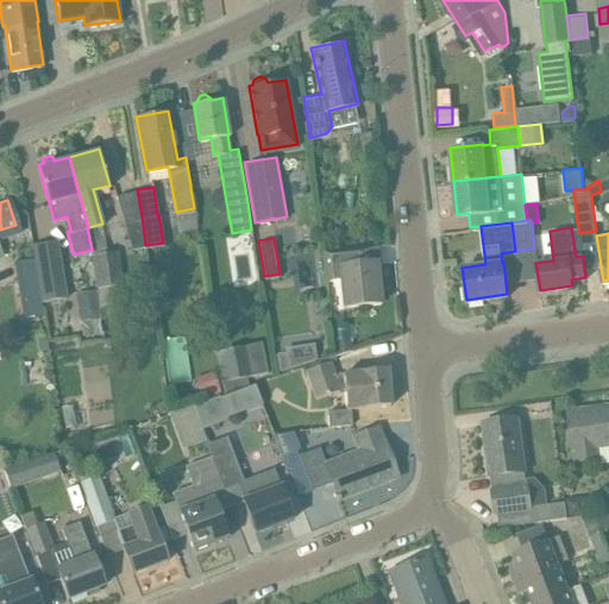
[(67,295),(57,239),(32,243),(38,277),(42,300),(67,295)]
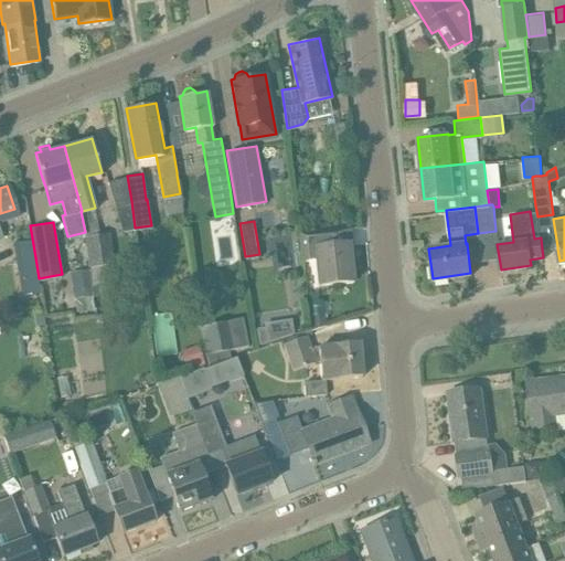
[(99,232),(98,224),(85,226),(86,234),(85,234),(92,276),(93,284),(94,293),(106,292),(105,281),(110,279),(108,263),(114,262),(109,231),(99,232)]
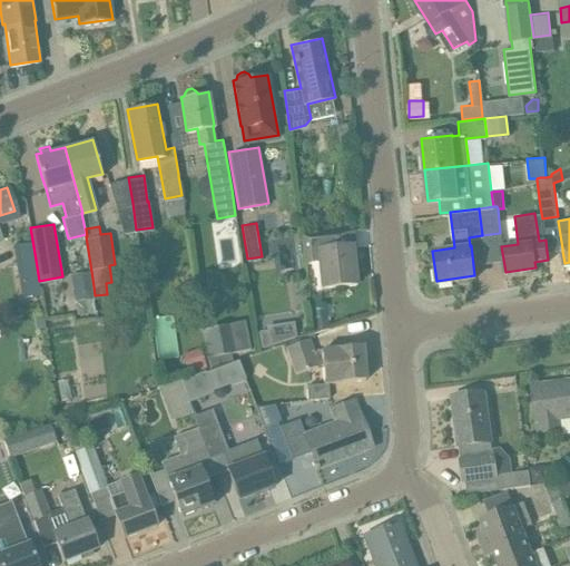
[(354,228),(354,227),(303,233),(306,259),(318,257),(321,285),(355,282),(352,244),(332,245),(331,231),(354,228)]
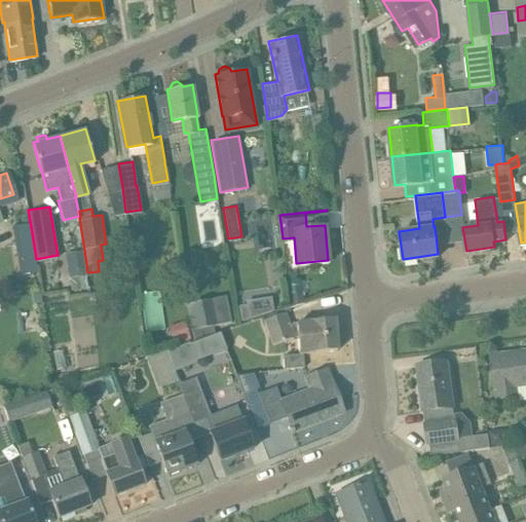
[(33,239),(15,241),(21,271),(37,269),(36,259),(33,239)]
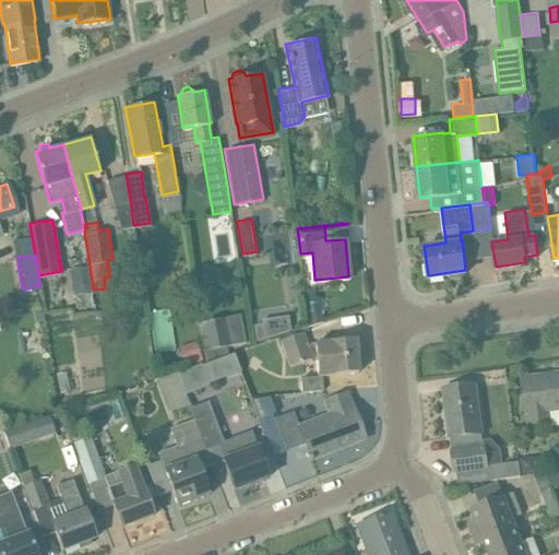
[(70,276),(73,293),(93,290),(92,281),(91,273),(70,276)]
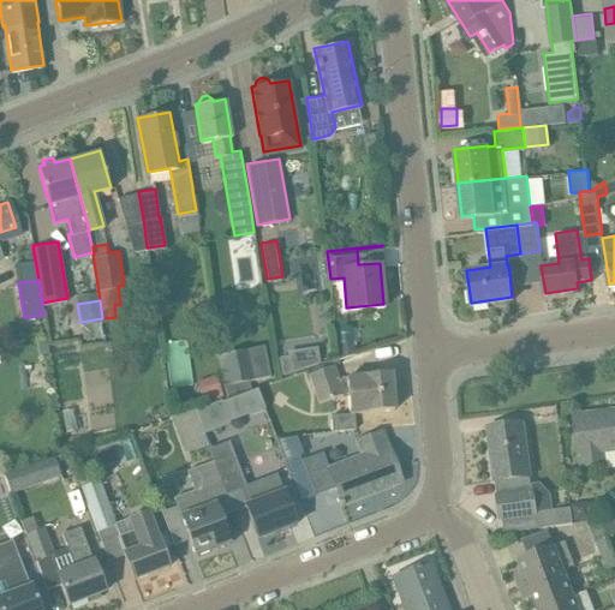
[(353,338),(336,340),(339,354),(354,350),(353,338)]
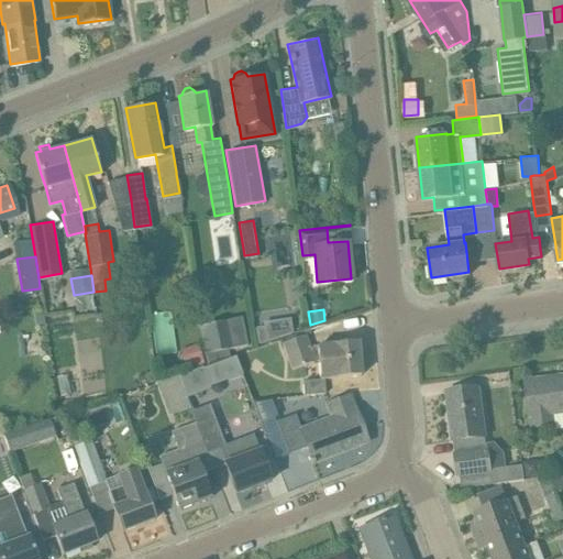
[(247,342),(242,315),(199,324),(205,351),(247,342)]
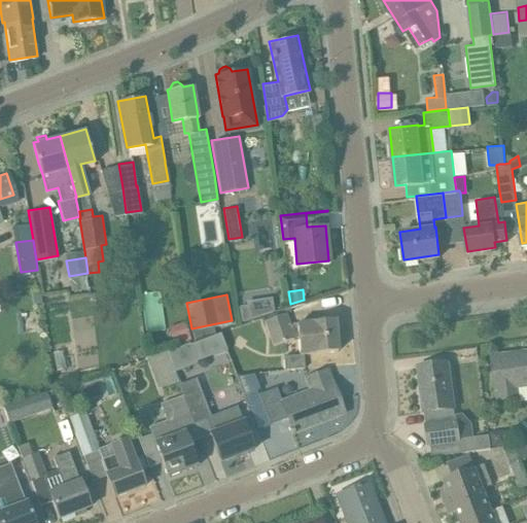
[(246,303),(239,304),(242,319),(274,309),(272,294),(246,299),(246,303)]
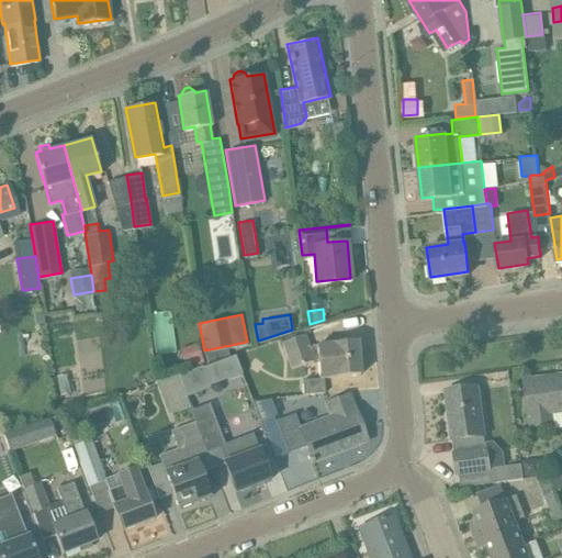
[(310,344),(305,331),(281,339),(291,366),(304,361),(317,360),(318,376),(302,377),(303,391),(325,389),(324,376),(334,375),(360,372),(357,338),(330,342),(332,342),(315,344),(310,344)]
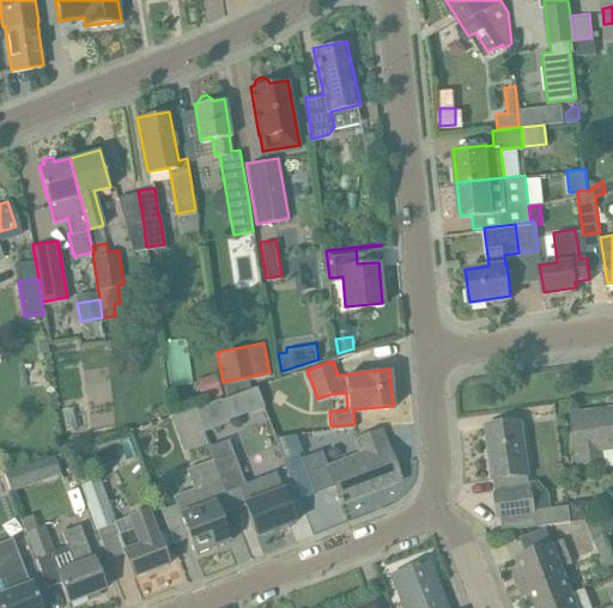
[(216,371),(196,377),(202,395),(222,389),(216,371)]
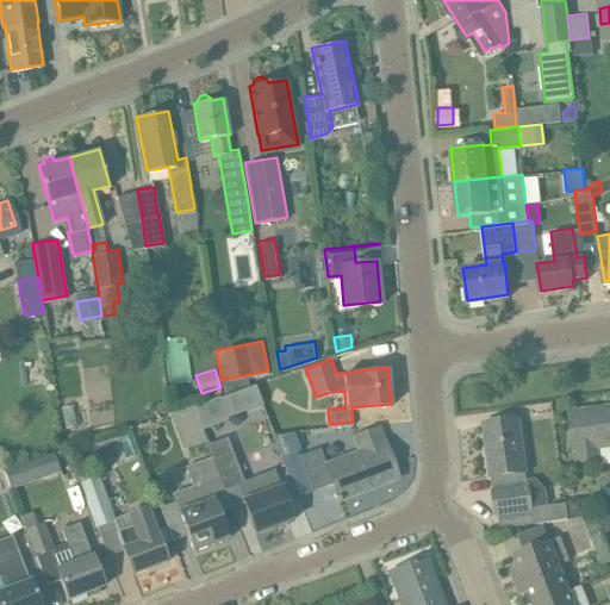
[(221,398),(195,409),(203,428),(228,418),(221,398)]
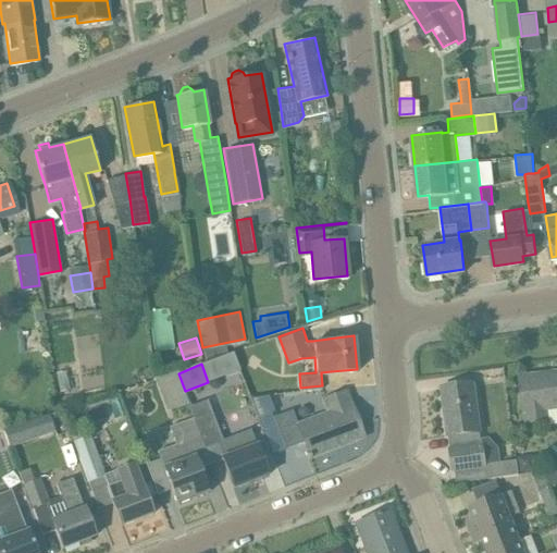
[(556,369),(519,375),(524,409),(524,408),(527,420),(548,418),(547,406),(556,404),(556,369)]
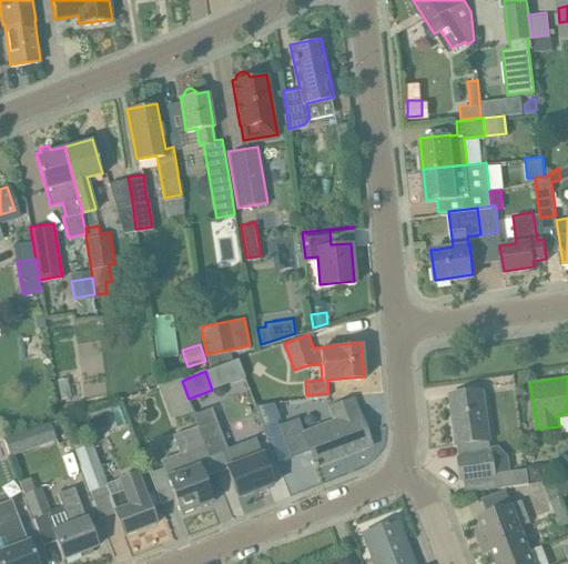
[(483,389),(450,393),(457,442),(462,441),(464,454),(458,455),(462,476),(464,476),(465,491),(528,482),(527,466),(494,471),(483,389)]
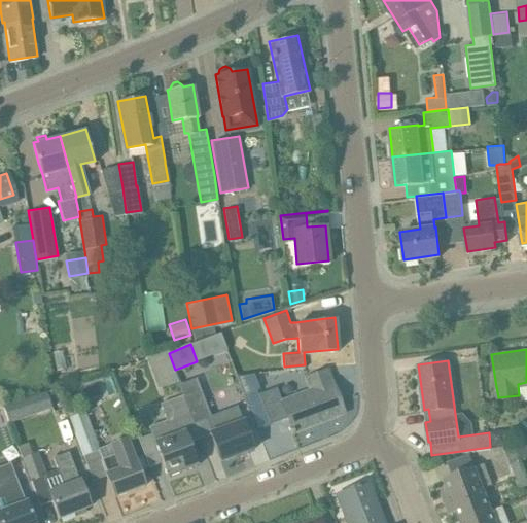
[(257,391),(270,423),(271,422),(270,419),(286,413),(291,427),(290,428),(291,432),(294,430),(294,429),(345,411),(332,380),(331,380),(327,368),(306,375),(310,387),(281,398),(276,384),(257,391)]
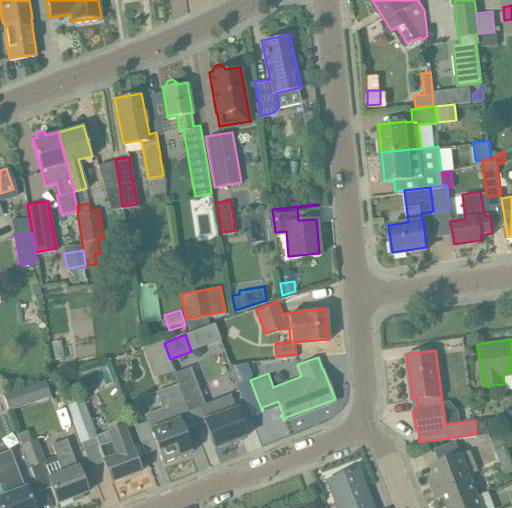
[(190,364),(174,371),(187,404),(189,409),(199,405),(215,446),(234,439),(235,439),(235,438),(238,437),(239,436),(240,437),(241,436),(246,434),(230,392),(204,402),(190,364)]
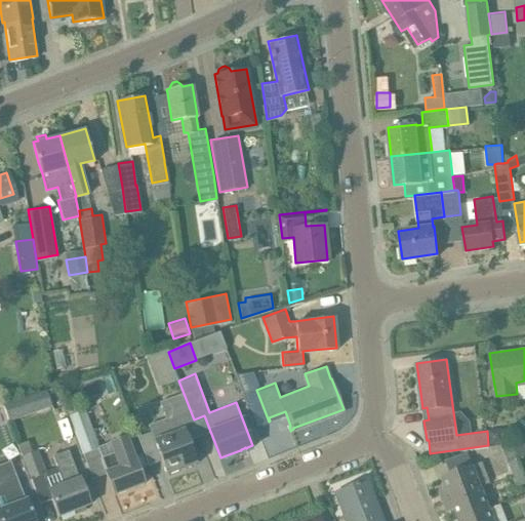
[(51,404),(46,388),(36,391),(3,403),(9,419),(51,404)]
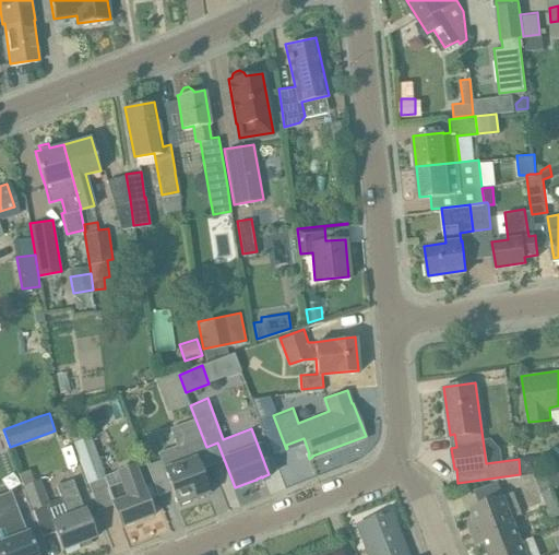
[(176,444),(157,451),(165,470),(168,480),(178,504),(209,492),(200,469),(191,447),(203,441),(194,416),(169,426),(176,444)]
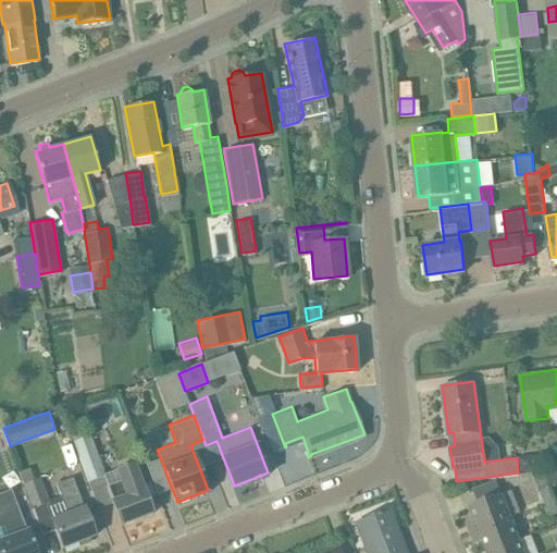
[(83,434),(73,439),(88,480),(104,475),(106,474),(89,432),(83,434)]
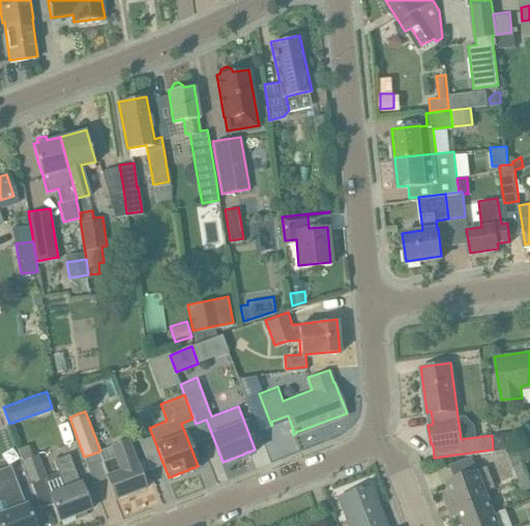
[(508,445),(506,431),(492,433),(494,443),(494,446),(508,445)]
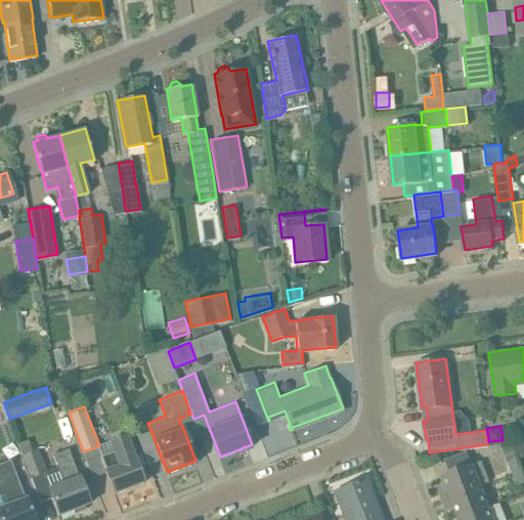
[(114,450),(100,456),(114,491),(143,480),(135,459),(125,434),(110,439),(114,450)]
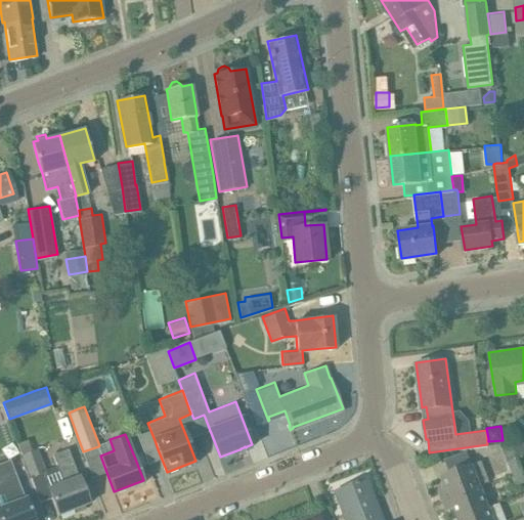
[(509,460),(513,471),(521,468),(510,441),(509,441),(501,443),(509,460)]
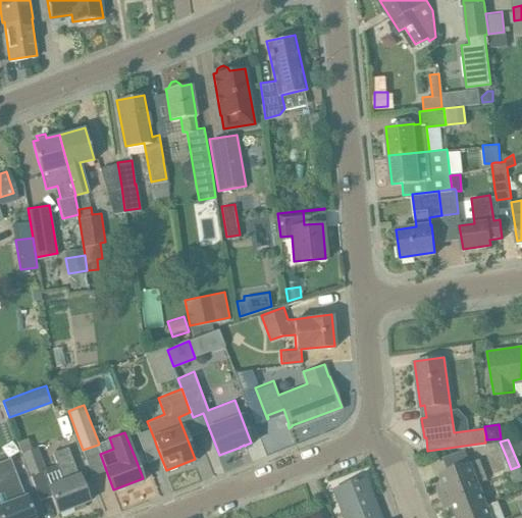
[(22,452),(31,474),(32,477),(39,496),(50,490),(51,491),(58,511),(89,500),(82,480),(80,475),(72,458),(68,447),(55,452),(59,463),(65,480),(50,486),(44,469),(46,469),(37,446),(36,447),(29,449),(22,452)]
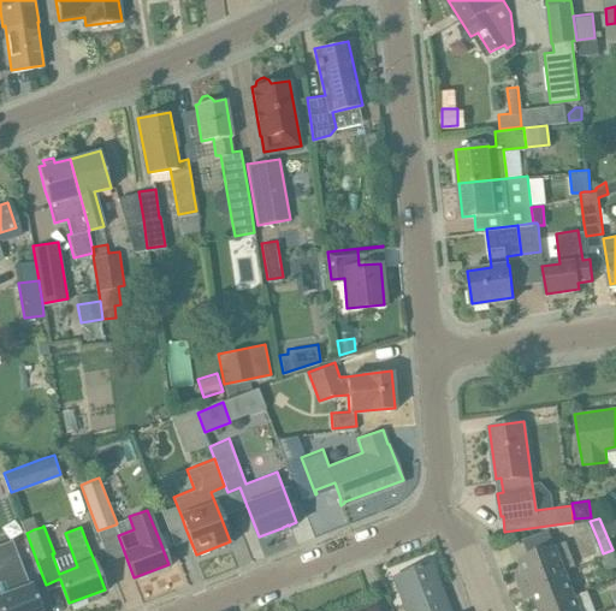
[(525,570),(515,574),(520,586),(564,568),(575,564),(566,539),(555,544),(528,553),(519,557),(525,570)]
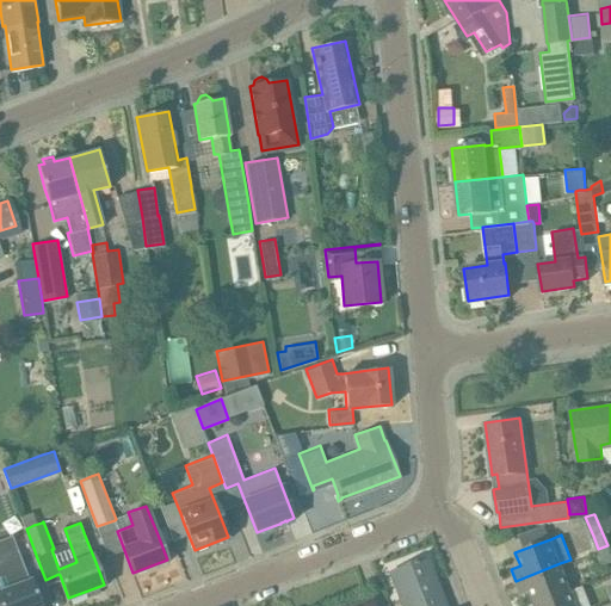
[(610,556),(608,545),(598,549),(604,563),(610,560),(610,556)]
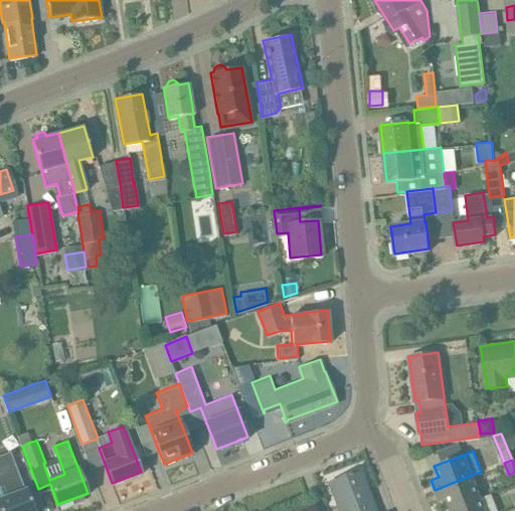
[(0,510),(34,510),(28,494),(25,488),(24,489),(18,472),(16,466),(3,470),(0,471),(0,510)]
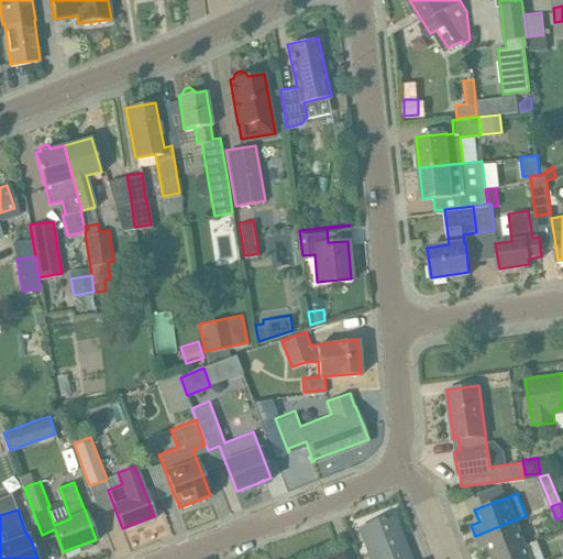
[(373,558),(410,558),(394,514),(384,517),(384,516),(381,517),(382,518),(362,526),(363,527),(364,526),(373,548),(370,550),(373,558)]
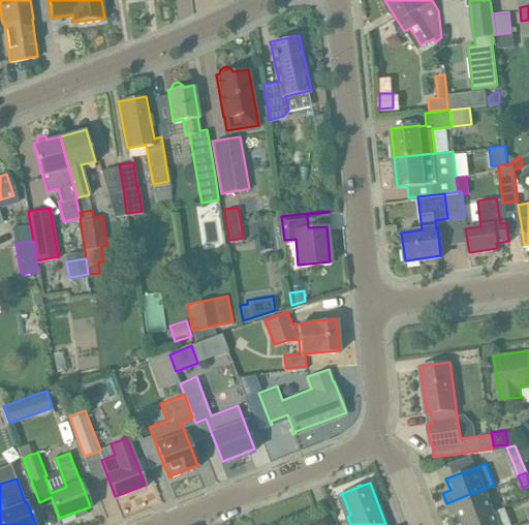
[(462,521),(493,510),(485,488),(446,503),(450,513),(458,511),(462,521)]
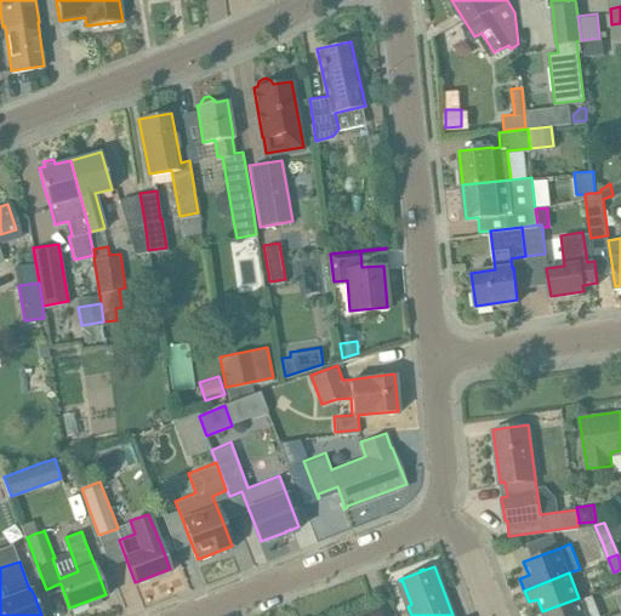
[(585,615),(579,598),(542,611),(543,615),(585,615)]
